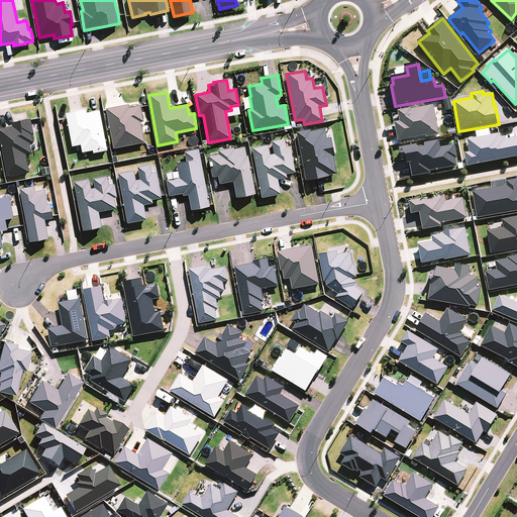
[(129,105),(106,109),(106,111),(113,148),(144,143),(140,122),(143,121),(140,107),(140,106),(129,108),(129,105)]
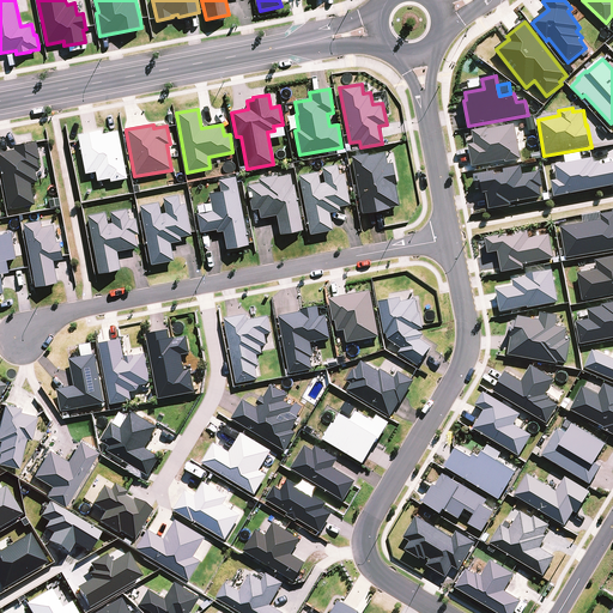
[(522,159),(515,125),(489,129),(489,128),(473,131),(475,144),(469,145),(473,168),(477,167),(507,161),(507,163),(522,159)]
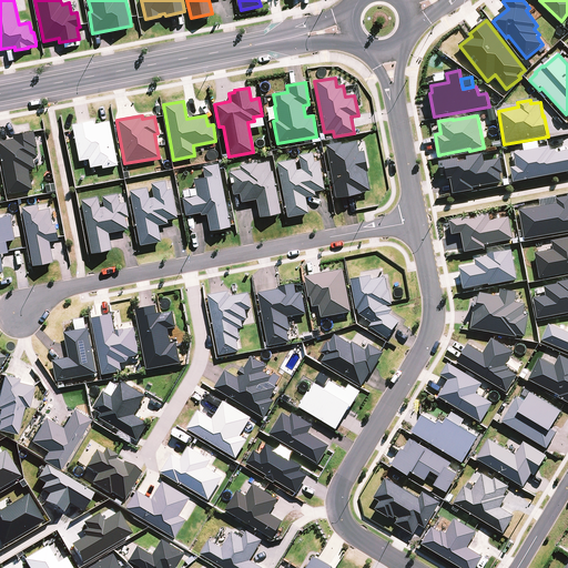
[(93,121),(72,125),(79,162),(89,160),(90,168),(102,165),(102,169),(118,166),(110,122),(94,124),(93,121)]
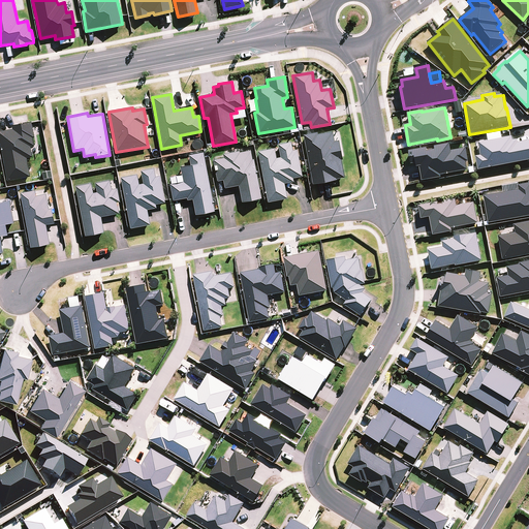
[(12,129),(0,131),(0,142),(7,181),(30,177),(27,158),(32,157),(30,147),(34,146),(33,138),(34,138),(31,122),(11,126),(12,129)]
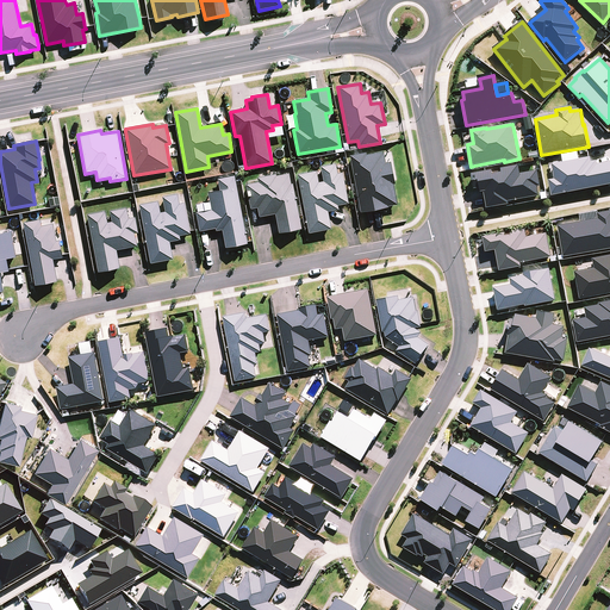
[(564,162),(579,160),(578,151),(561,155),(564,162)]
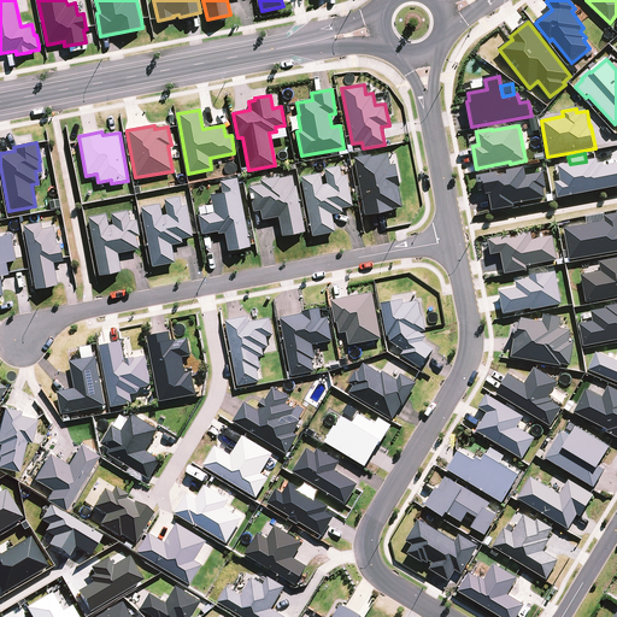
[(370,154),(353,158),(364,216),(385,212),(392,211),(392,209),(401,207),(398,187),(399,187),(394,164),(389,165),(387,154),(371,157),(370,154)]
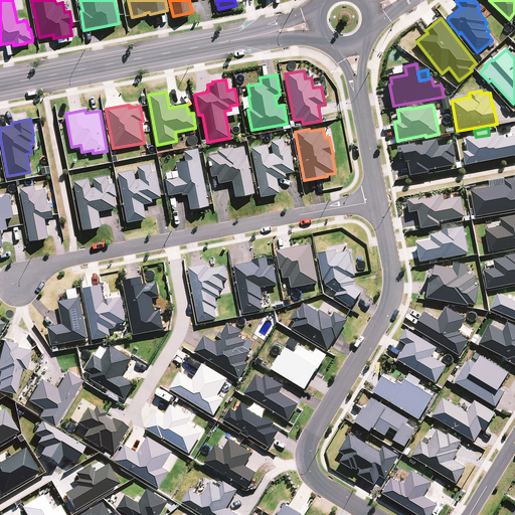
[(514,156),(514,137),(504,139),(504,136),(500,137),(499,133),(497,133),(489,135),(476,137),(466,139),(469,151),(464,152),(466,166),(514,156)]
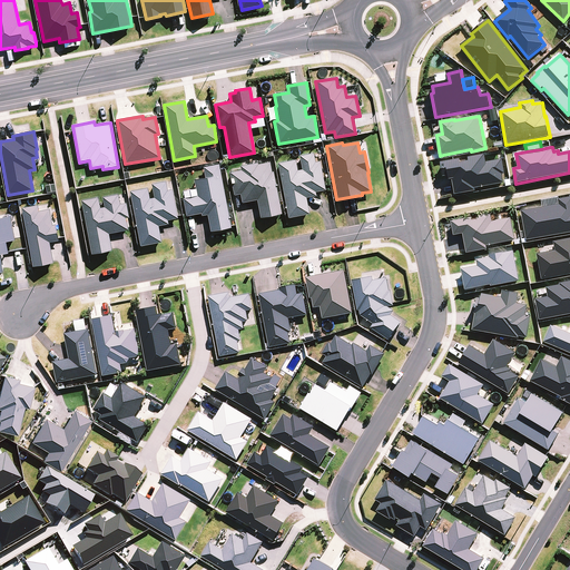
[(295,160),(277,164),(288,218),(310,215),(306,198),(316,196),(315,193),(325,190),(320,161),(315,163),(314,154),(300,156),(302,170),(297,170),(295,160)]
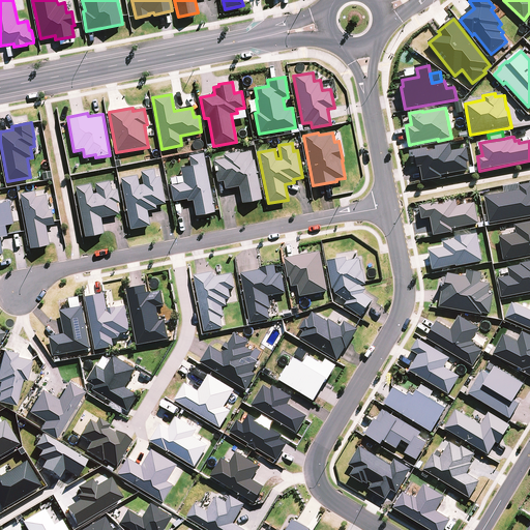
[(423,181),(442,178),(442,176),(469,171),(468,163),(470,163),(468,148),(452,151),(451,144),(436,147),(436,150),(429,151),(429,148),(422,149),(410,152),(412,165),(417,164),(418,168),(420,167),(423,181)]
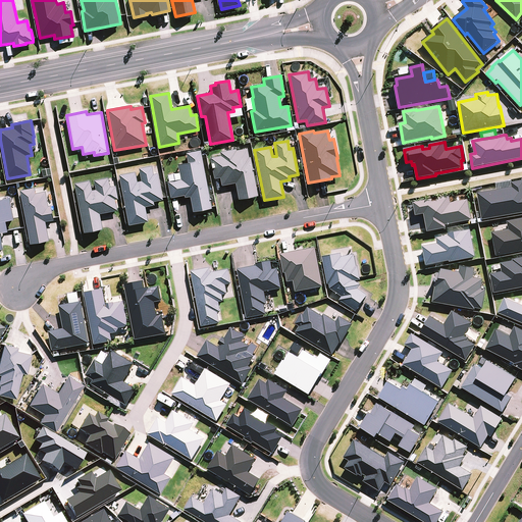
[(239,200),(258,196),(249,149),(236,151),(235,150),(220,152),(220,156),(210,158),(214,179),(220,178),(221,186),(236,184),(239,200)]
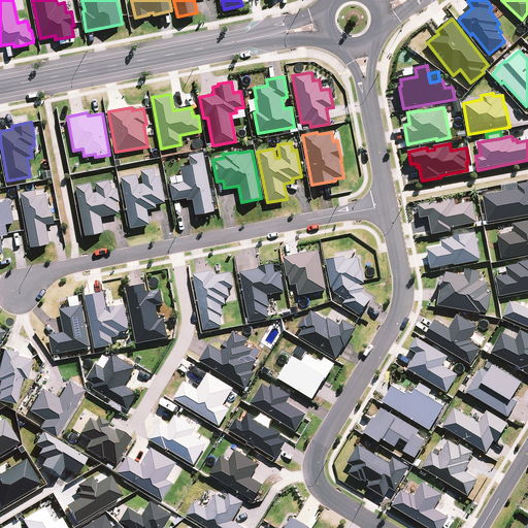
[(213,209),(203,153),(189,156),(190,165),(179,167),(183,182),(169,184),(172,198),(172,200),(187,198),(187,200),(192,199),(195,215),(213,211),(213,209)]
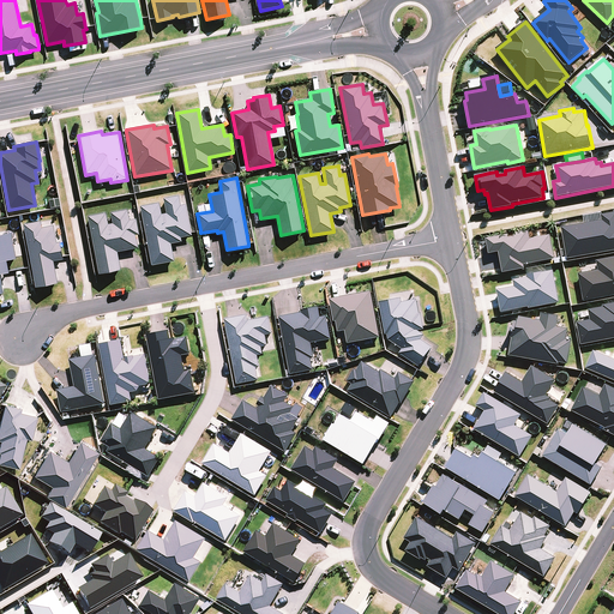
[(158,203),(140,206),(148,244),(151,266),(174,262),(170,244),(181,241),(181,238),(191,235),(191,233),(186,204),(180,205),(179,196),(163,198),(167,214),(161,215),(158,203)]
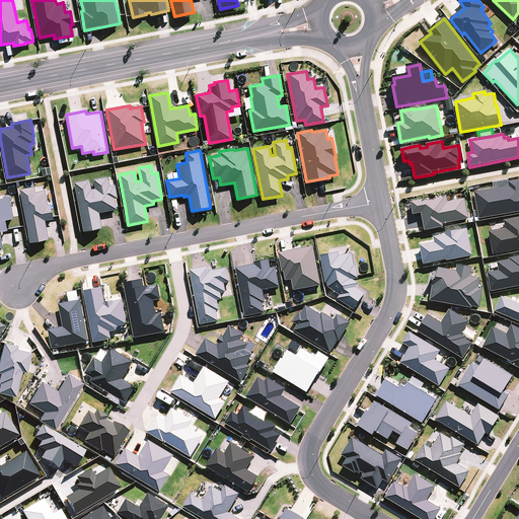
[(89,180),(74,183),(83,232),(102,228),(99,213),(117,210),(115,199),(118,199),(115,184),(109,186),(107,177),(93,179),(95,189),(91,190),(89,180)]
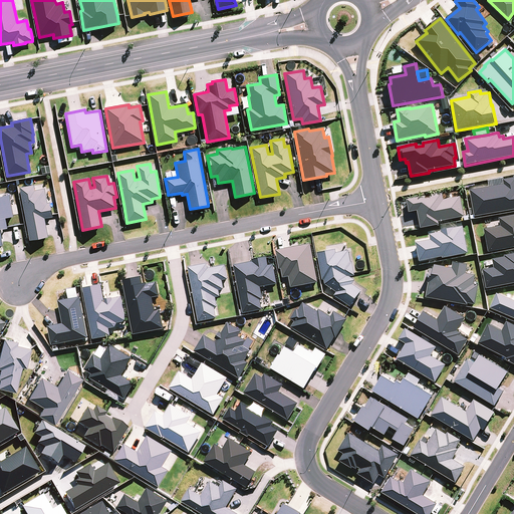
[(470,191),(475,217),(513,210),(513,178),(504,180),(504,185),(470,191)]
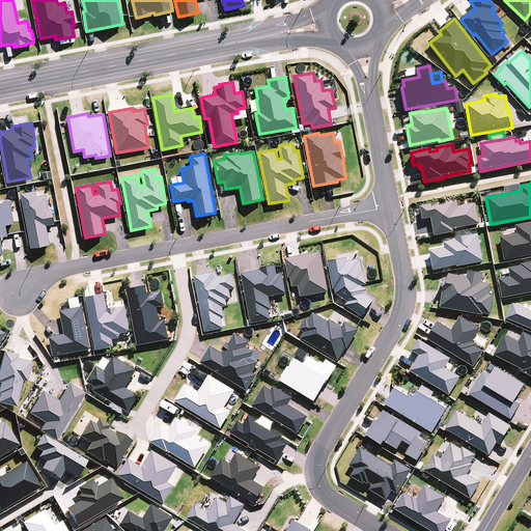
[(35,191),(20,194),(30,249),(50,246),(47,226),(55,224),(52,210),(49,211),(46,195),(36,197),(35,191)]
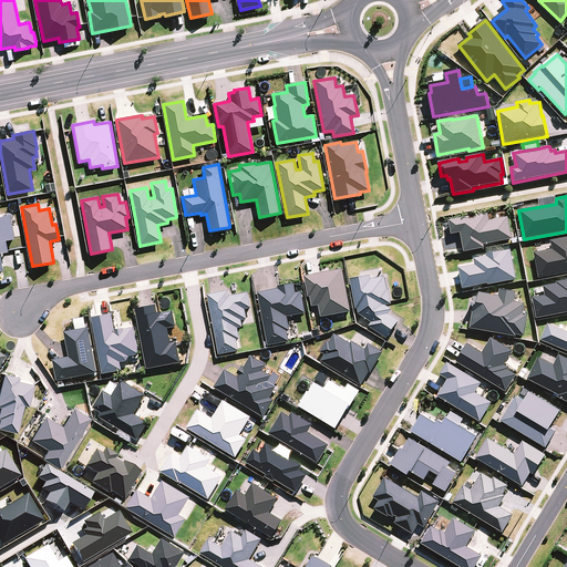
[(470,217),(449,220),(451,236),(461,234),(464,251),(485,248),(484,245),(513,239),(508,217),(490,220),(488,213),(474,216),(475,218),(470,219),(470,217)]
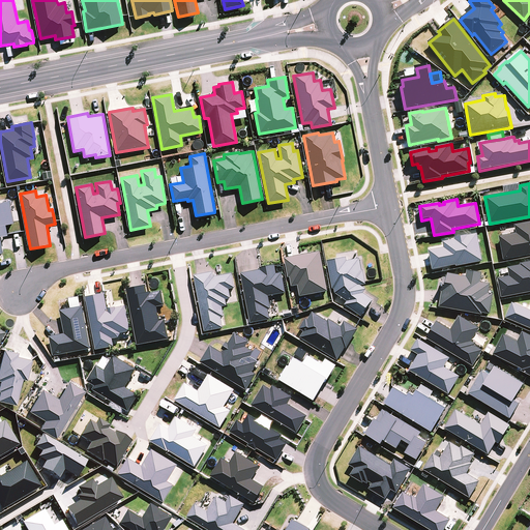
[(0,254),(3,254),(0,237),(7,236),(6,226),(13,225),(9,202),(0,203),(0,254)]
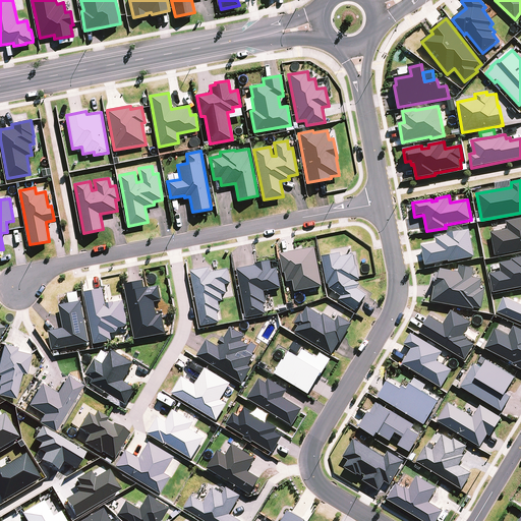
[(490,233),(496,256),(520,250),(520,218),(506,221),(508,230),(490,233)]
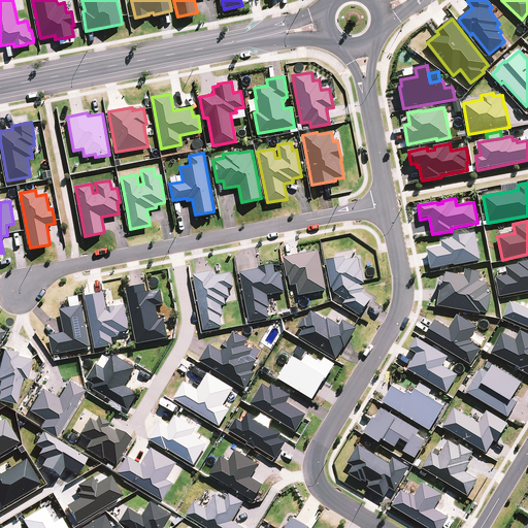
[(427,250),(431,269),(455,264),(455,266),(482,261),(475,233),(466,235),(453,237),(454,239),(441,241),(442,248),(427,250)]
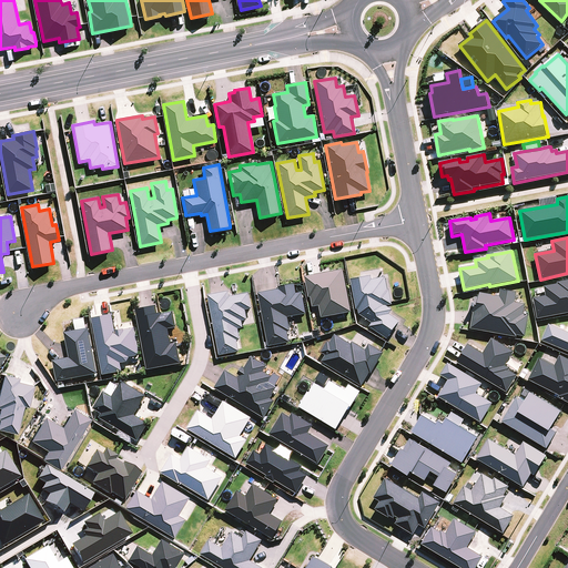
[(323,318),(352,313),(344,270),(305,277),(307,290),(310,297),(312,297),(313,307),(320,306),(323,318)]
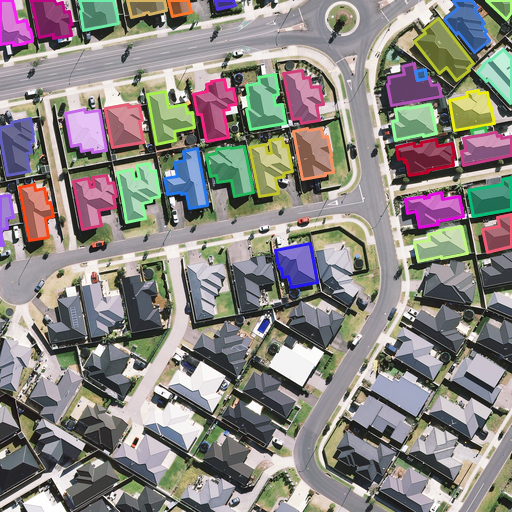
[(324,279),(324,284),(336,292),(334,295),(350,306),(361,290),(351,284),(354,280),(348,276),(353,275),(351,261),(350,261),(348,250),(336,252),(335,248),(316,252),(322,280),(324,279)]
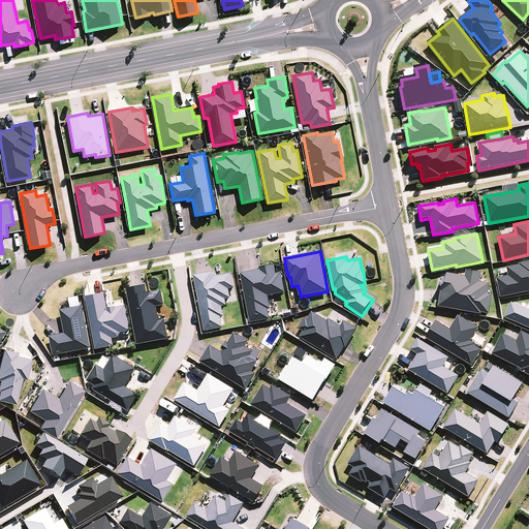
[(497,279),(501,298),(528,291),(528,261),(520,263),(520,266),(507,268),(508,276),(497,279)]
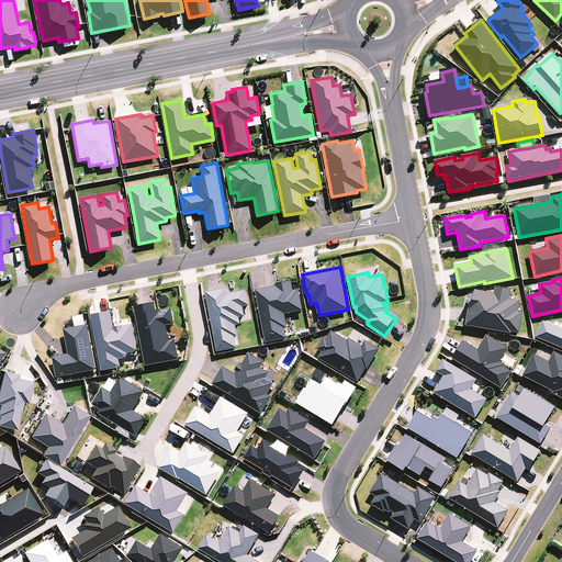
[(277,287),(256,291),(267,343),(287,339),(284,328),(288,328),(285,314),(303,311),(300,290),(294,291),(292,282),(292,281),(276,284),(277,287)]
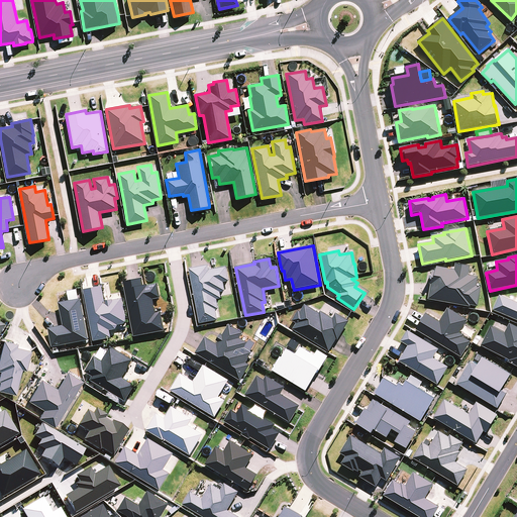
[(431,285),(429,300),(471,307),(471,305),(479,307),(482,288),(477,287),(479,278),(469,276),(471,267),(456,264),(454,271),(437,267),(436,272),(433,271),(430,285),(431,285)]
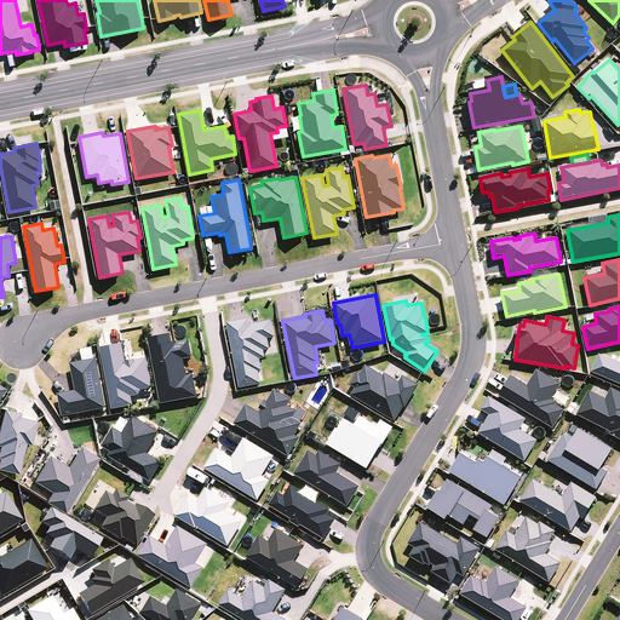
[(251,319),(228,323),(241,389),(262,384),(259,372),(263,372),(260,360),(267,359),(265,351),(270,350),(269,339),(276,338),(273,320),(252,325),(251,319)]
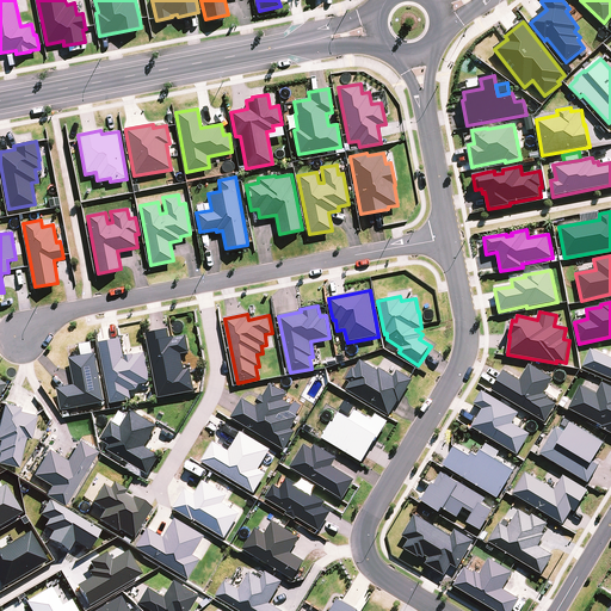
[(170,328),(147,333),(159,399),(196,392),(191,369),(185,370),(181,355),(191,353),(187,335),(176,338),(176,337),(173,338),(172,338),(170,328)]
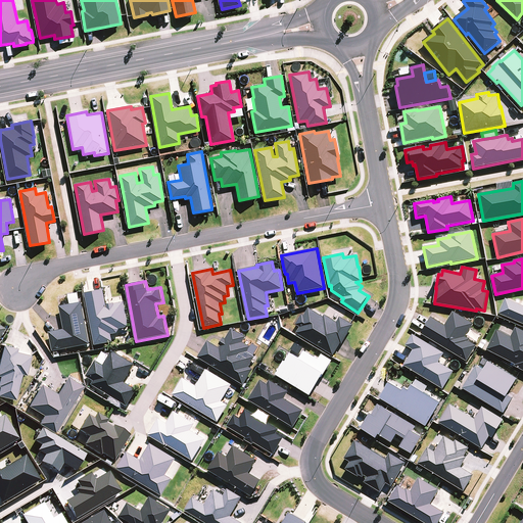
[(103,290),(86,293),(95,345),(113,342),(111,335),(116,334),(120,329),(129,328),(125,302),(114,304),(114,303),(107,305),(104,290),(103,290)]
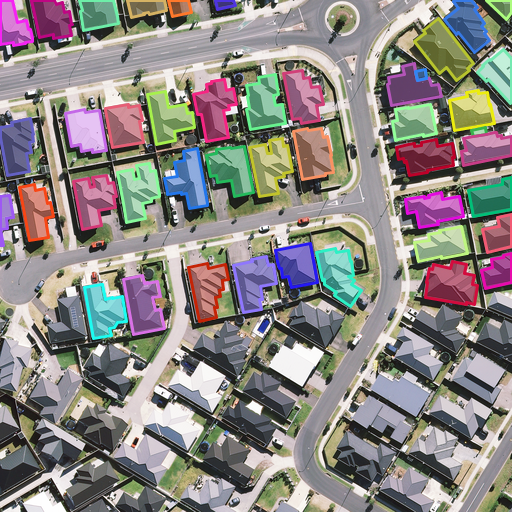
[(511,299),(495,293),(489,308),(511,317),(511,299)]
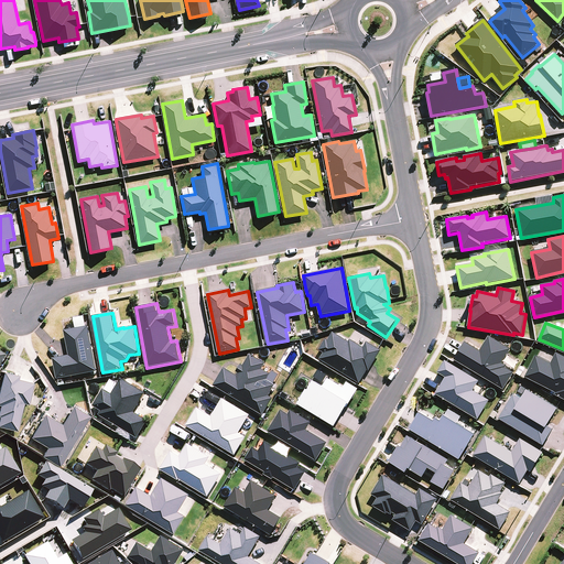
[(57,379),(98,371),(89,326),(65,331),(69,356),(53,359),(57,379)]
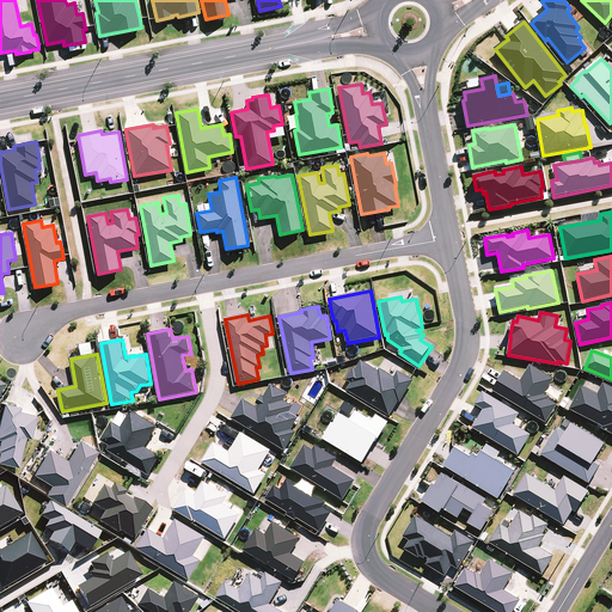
[(348,390),(390,416),(399,402),(401,403),(414,380),(411,379),(398,371),(395,378),(380,368),(379,371),(362,361),(356,371),(354,368),(347,380),(352,384),(348,390)]
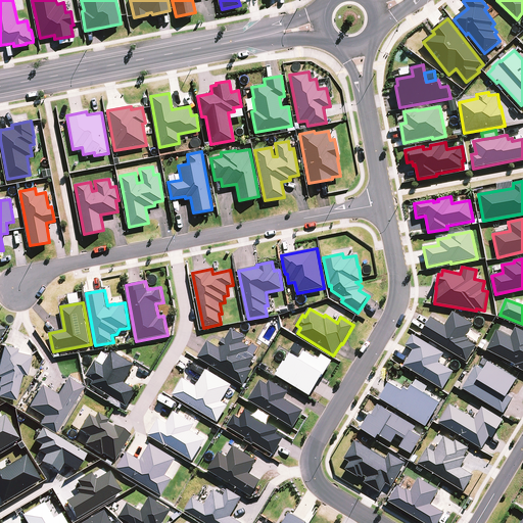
[(454,312),(445,325),(431,317),(421,334),(467,362),(477,346),(469,341),(470,339),(466,337),(474,324),(454,312)]
